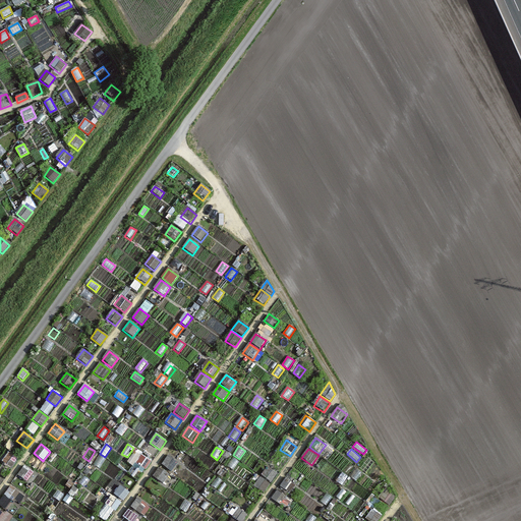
[(8,452),(1,461),(10,468),(17,459),(8,452)]
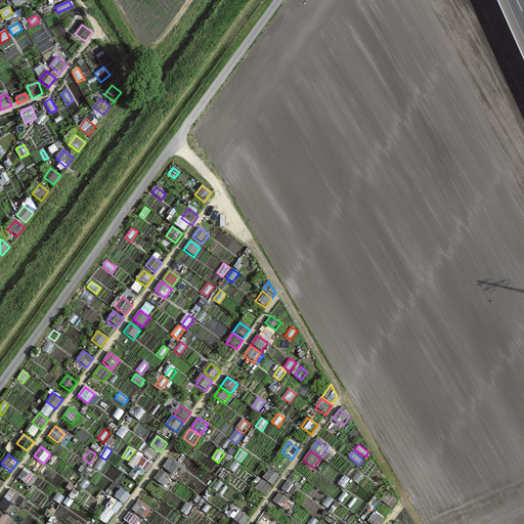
[(141,457),(135,467),(145,474),(151,464),(141,457)]
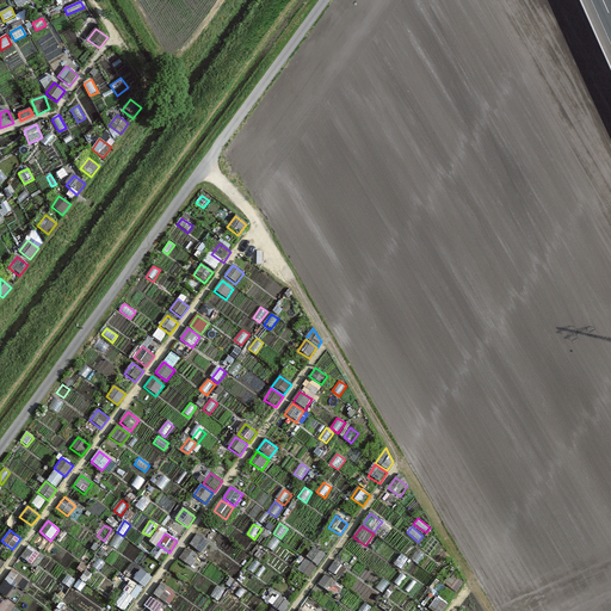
[(123,538),(117,535),(110,545),(116,550),(123,538)]
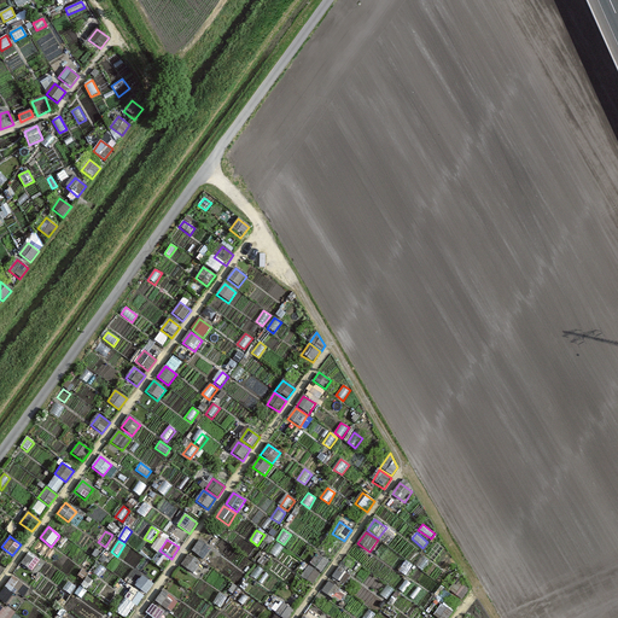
[(199,541),(192,552),(203,560),(211,549),(199,541)]
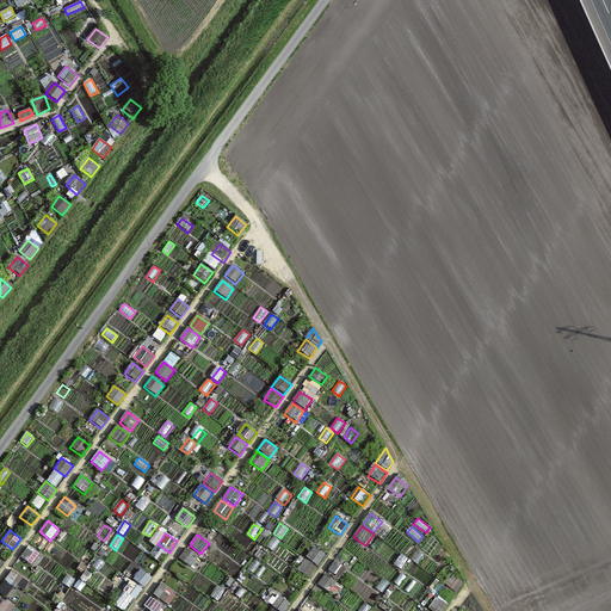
[(281,542),(272,537),(265,547),(273,553),(281,542)]
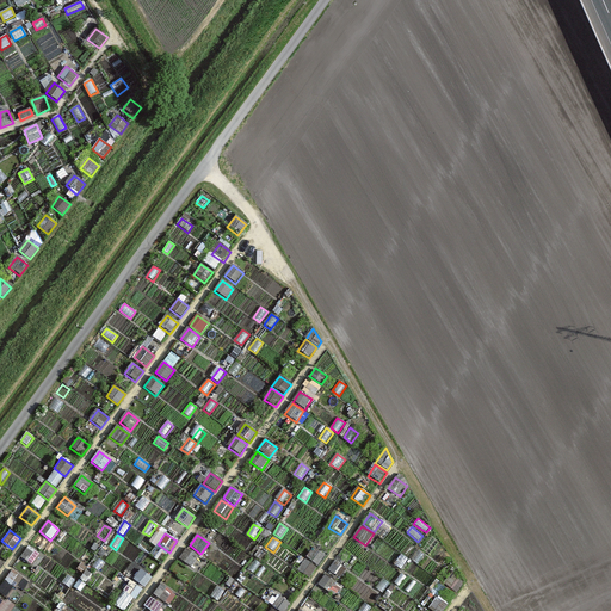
[(30,547),(22,557),(32,566),(41,555),(30,547)]
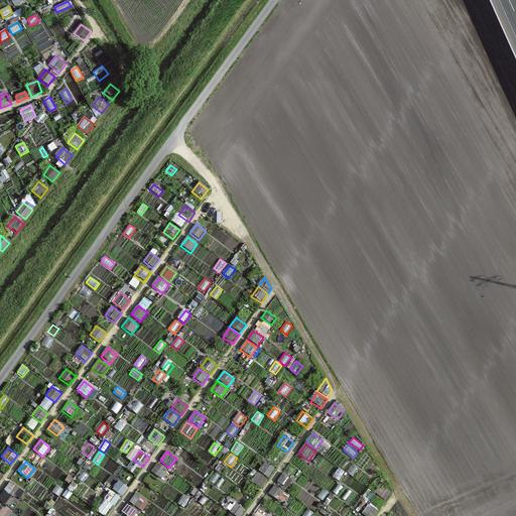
[(265,463),(259,473),(269,479),(275,470),(265,463)]
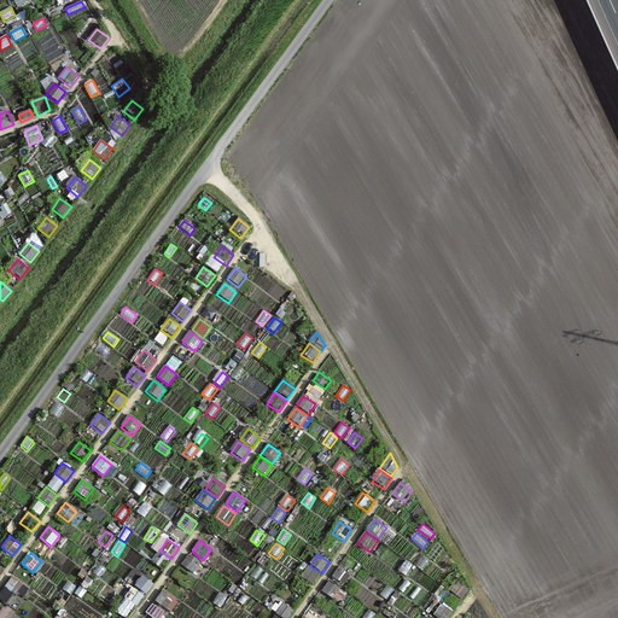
[(188,555),(181,566),(193,575),(200,564),(188,555)]
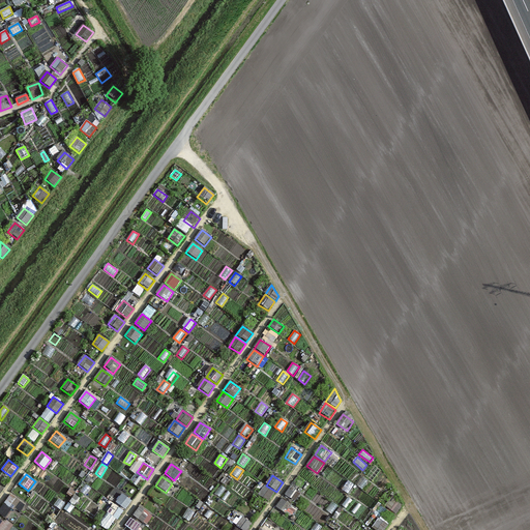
[(369,481),(361,476),(356,486),(362,490),(369,481)]
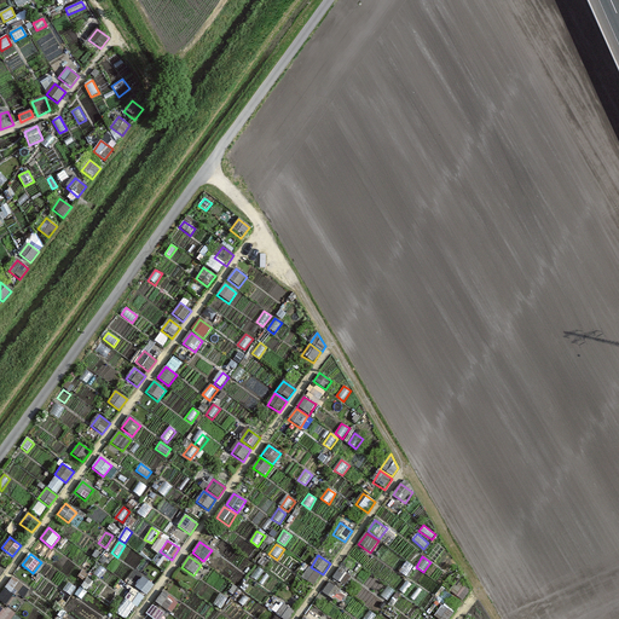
[(414,568),(405,562),(399,573),(406,578),(414,568)]
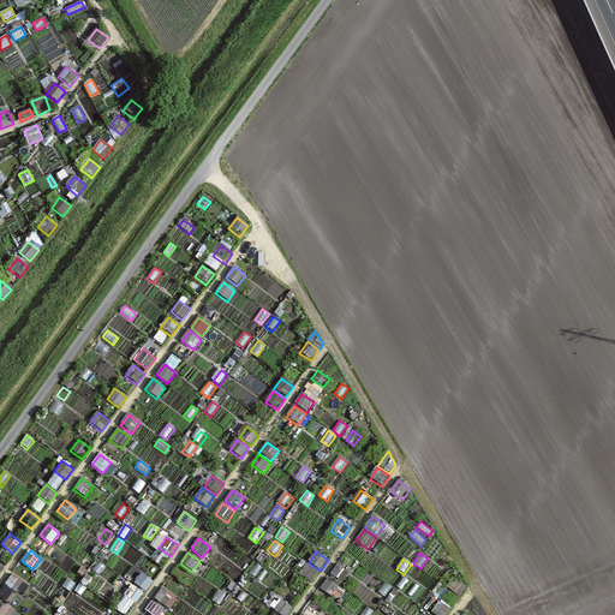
[(262,568),(256,563),(249,574),(255,578),(262,568)]
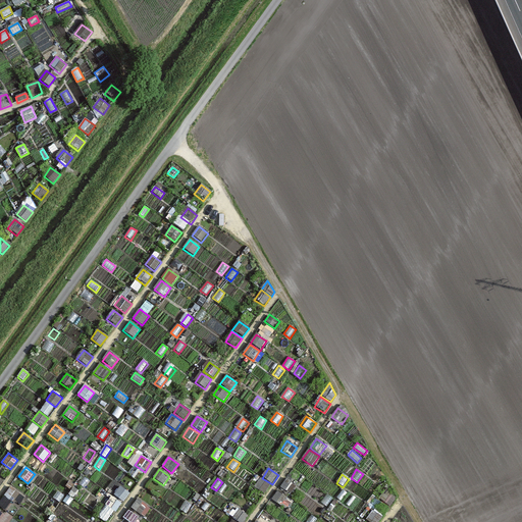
[(260,478),(253,488),(263,494),(270,485),(260,478)]
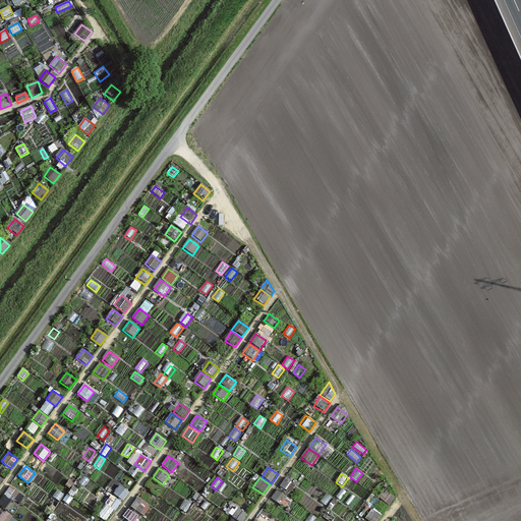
[(286,477),(279,486),(289,494),(296,483),(286,477)]
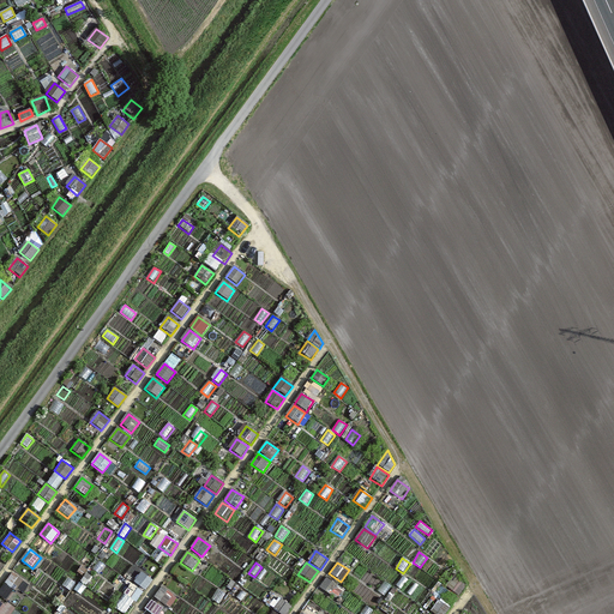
[(142,572),(133,583),(145,591),(152,581),(142,572)]
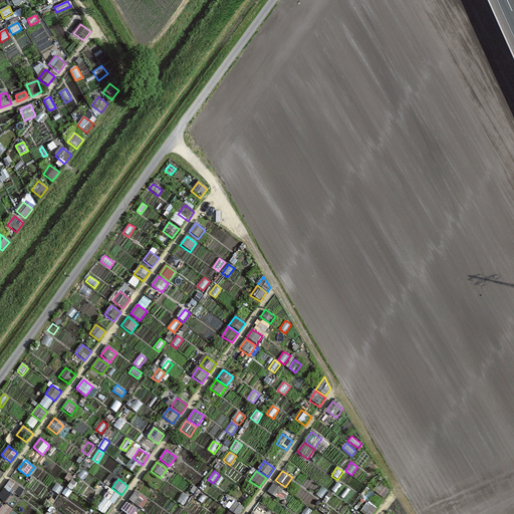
[(10,480),(4,489),(13,496),(20,488),(10,480)]
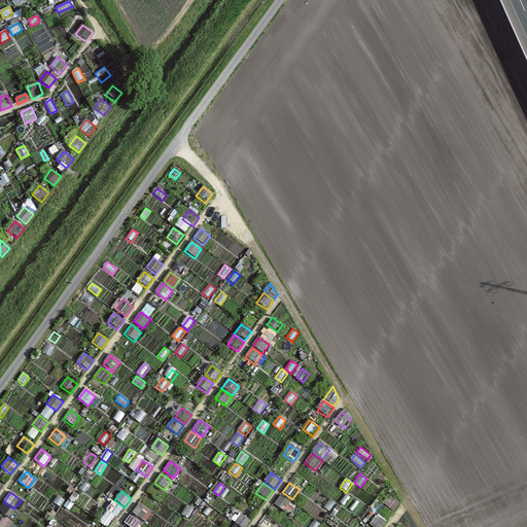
[(350,498),(346,495),(340,503),(344,506),(350,498)]
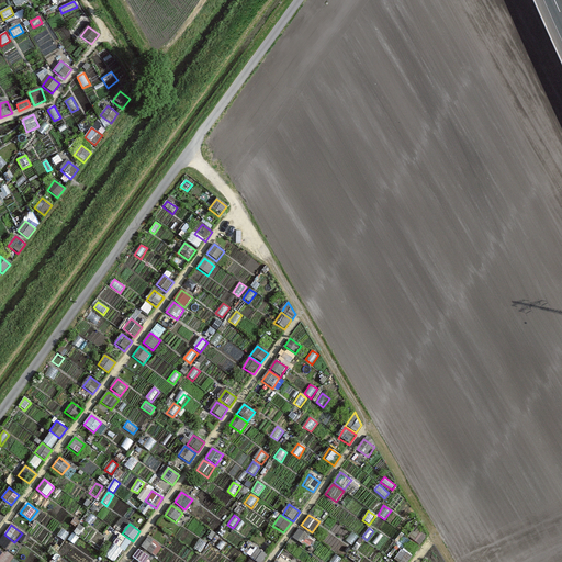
[(416,528),(409,539),(420,546),(427,536),(416,528)]
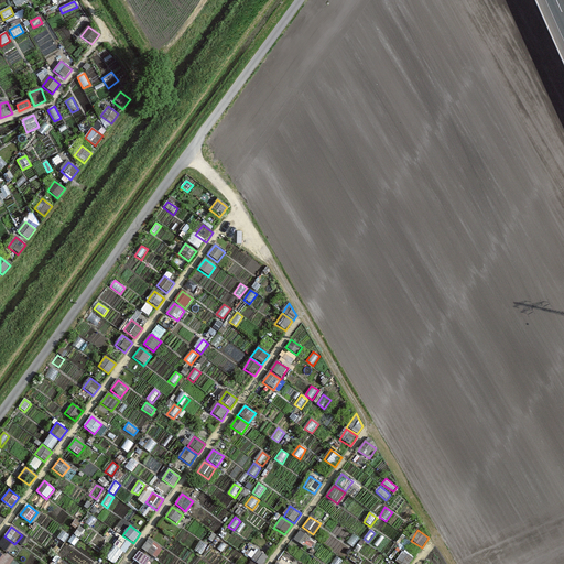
[(300,531),(293,541),(304,549),(311,538),(300,531)]
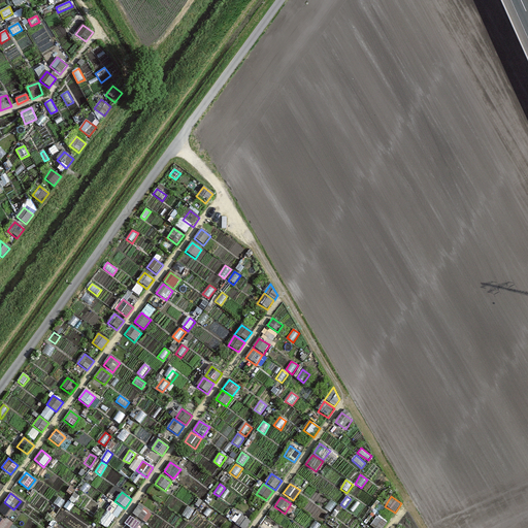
[(64,502),(59,498),(54,504),(60,508),(64,502)]
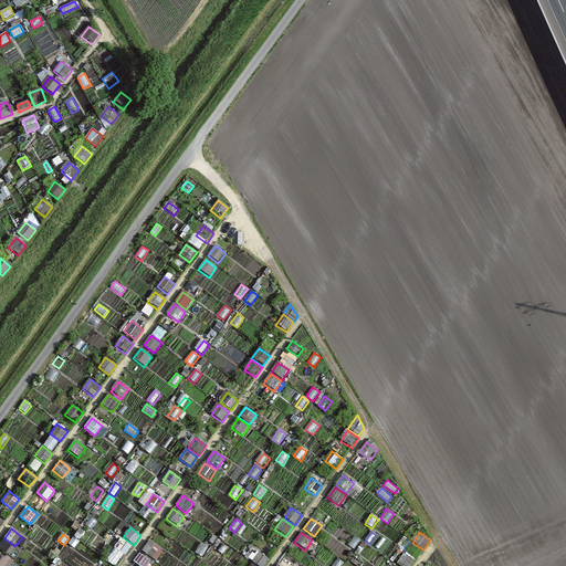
[(362,541),(354,536),(347,545),(355,551),(362,541)]
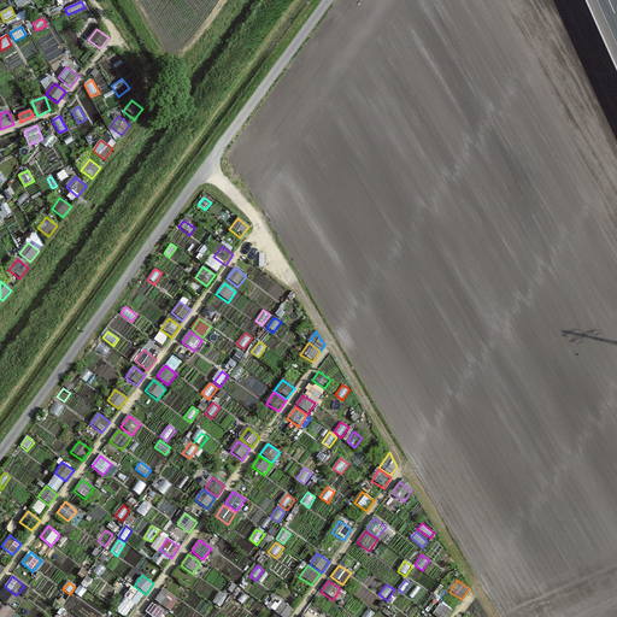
[(87,591),(80,586),(75,593),(81,598),(87,591)]
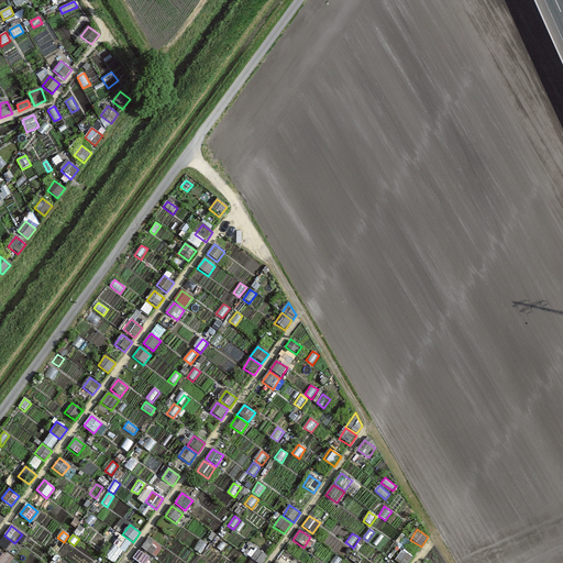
[(120,536),(113,547),(124,553),(131,543),(120,536)]
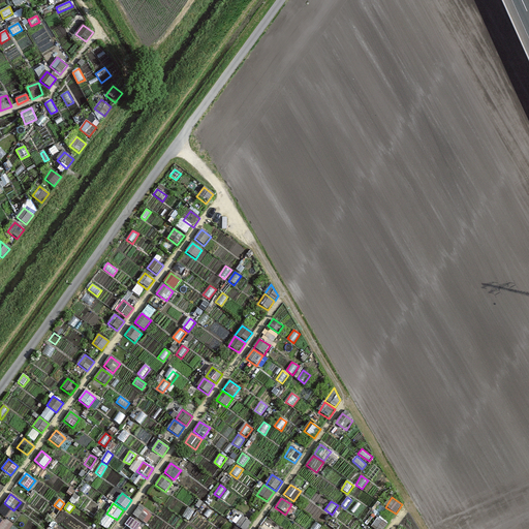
[(138,506),(132,516),(143,523),(149,514),(138,506)]
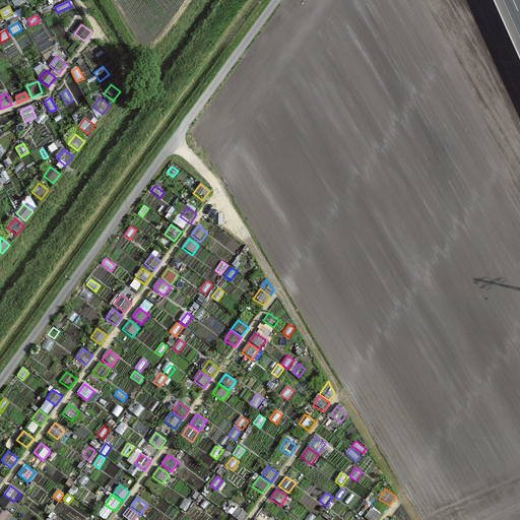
[(190,504),(184,499),(178,508),(184,512),(190,504)]
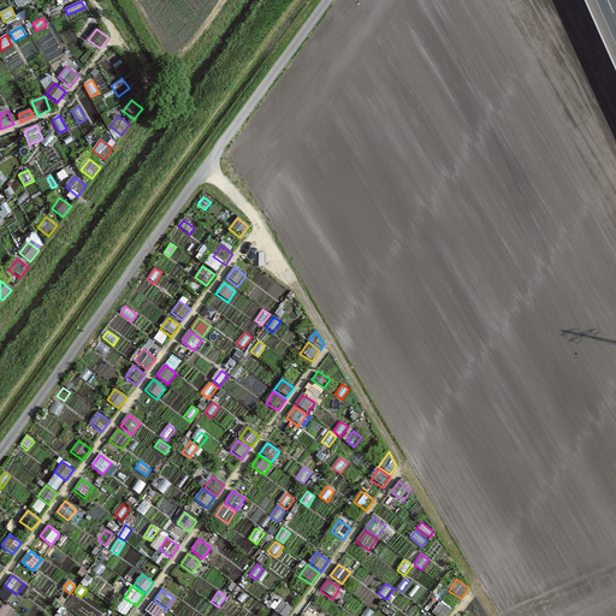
[(283,602),(274,612),(279,615),(289,615),(294,610),(283,602)]
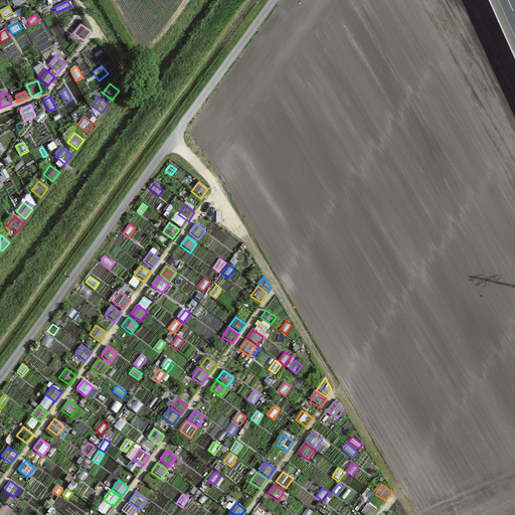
[(128,504),(121,513),(124,514),(134,514),(138,510),(128,504)]
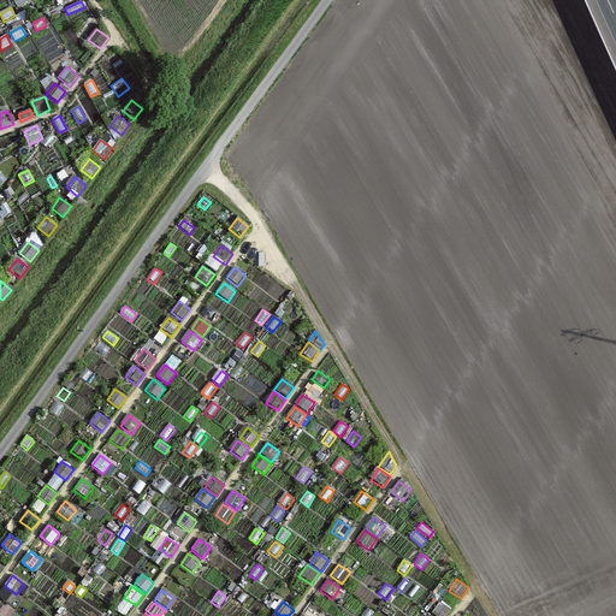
[(439,603),(432,614),(434,615),(448,615),(451,611),(439,603)]
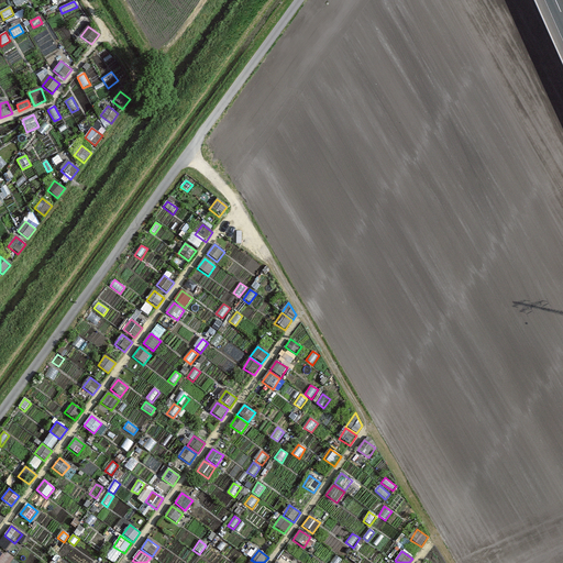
[(355,562),(360,562),(362,560),(353,553),(350,559),(355,562)]
